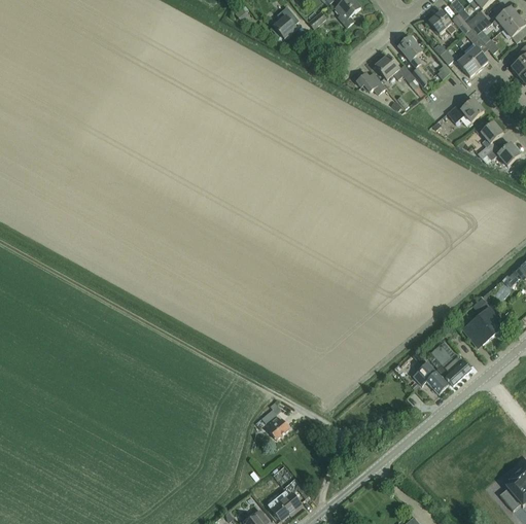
[(344,0),(335,8),(340,14),(338,16),(346,26),(352,21),(349,16),(359,7),(353,0),(344,0)]
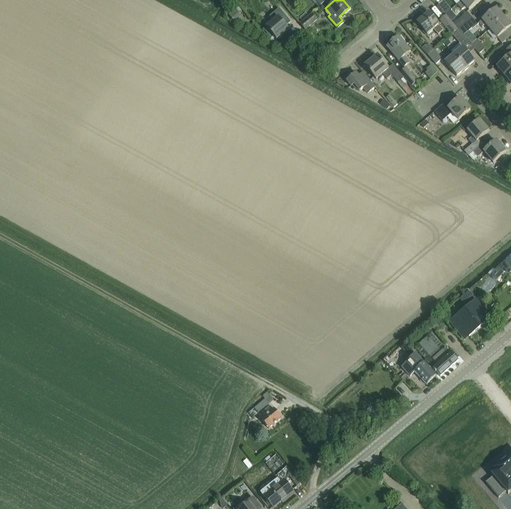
[(444,12),(450,7),(445,0),(441,0),(437,3),(444,12)]
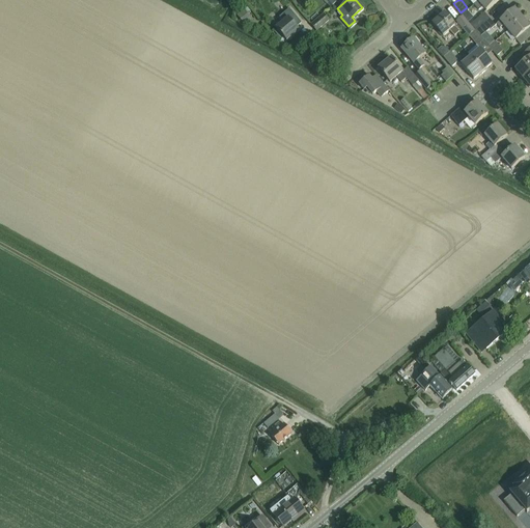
[(485,7),(494,0),(476,0),(473,2),(477,8),(482,4),(485,7)]
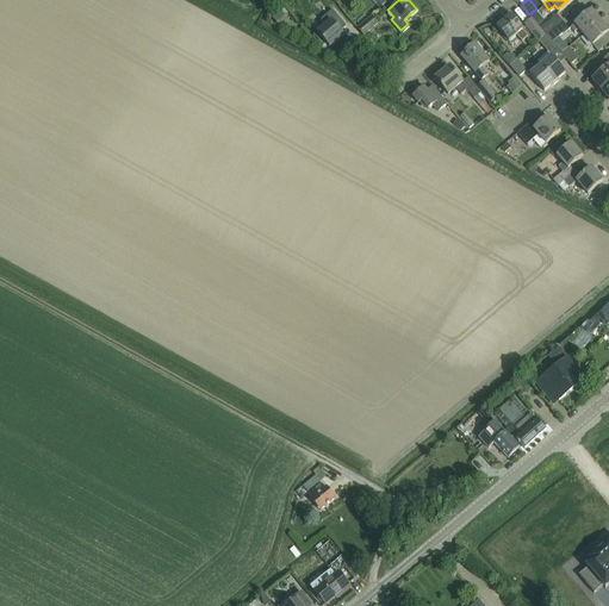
[(280,25),(289,19),(279,7),(271,14),(280,25)]
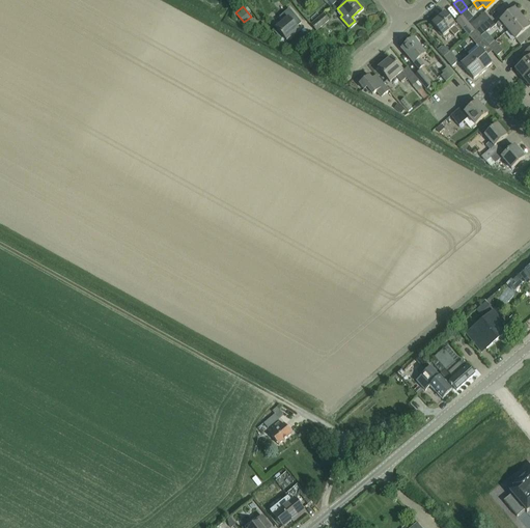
[(275,26),(282,34),(286,38),(298,28),(295,25),(300,21),(288,6),(278,15),(282,20),(275,26)]
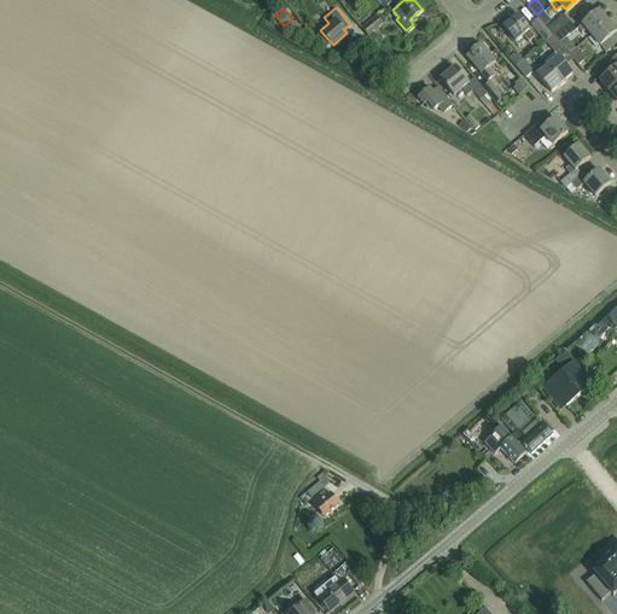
[(604,15),(598,7),(577,24),(581,30),(585,27),(591,33),(607,17),(604,13),(604,15)]
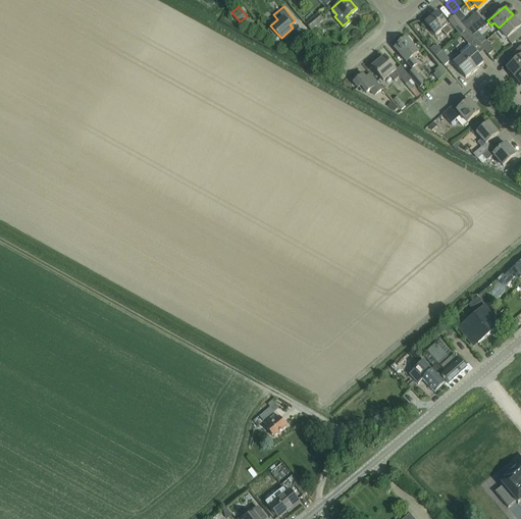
[(466,28),(480,15),(475,9),(470,13),(470,14),(461,21),(466,28)]
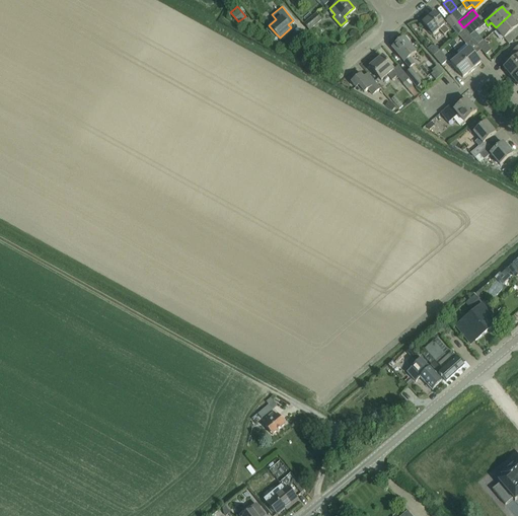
[(308,28),(321,17),(315,10),(302,21),(307,26),(308,28)]
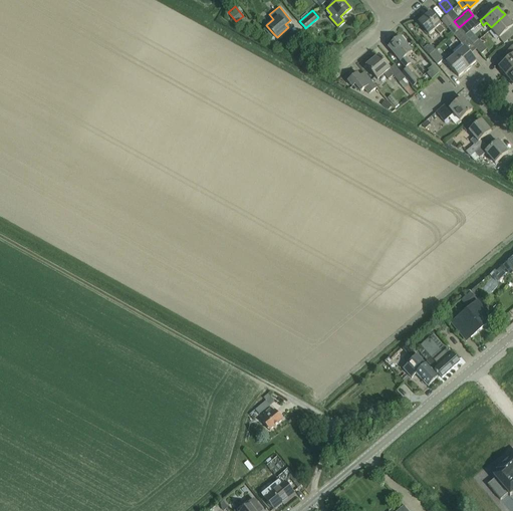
[(444,28),(436,18),(429,10),(418,20),(428,32),(434,27),(439,32),(444,28)]
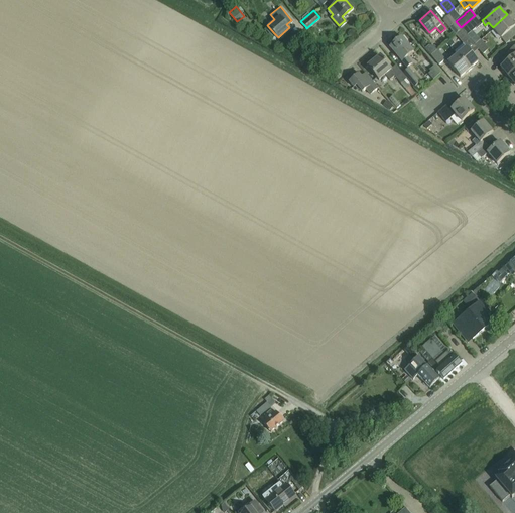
[(449,37),(455,33),(456,32),(461,27),(456,21),(448,12),(441,18),(452,30),(446,33),(449,37)]
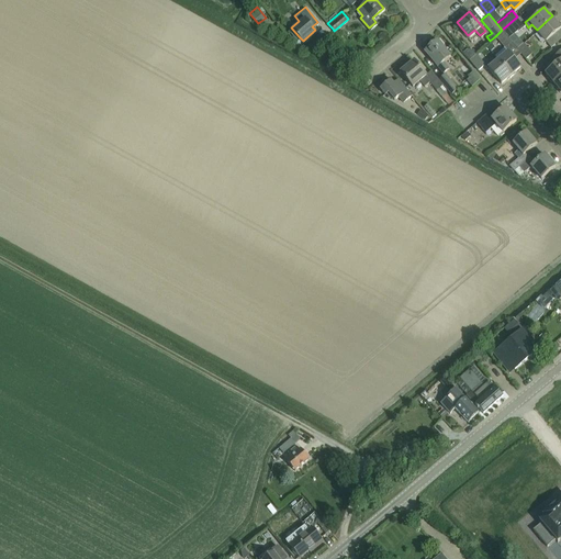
[(550,45),(557,38),(551,33),(560,26),(554,20),(556,20),(552,15),(537,30),(550,45)]
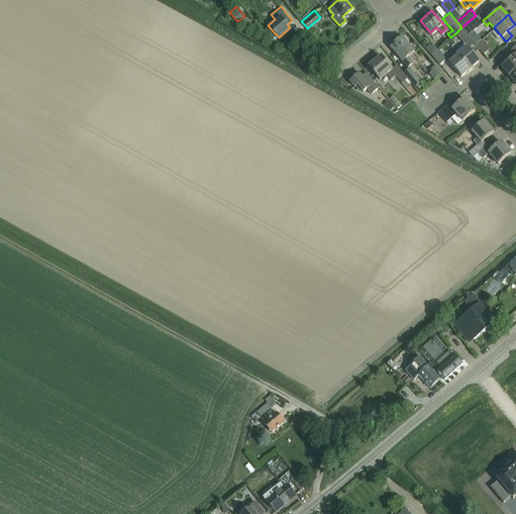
[(477,26),(481,22),(476,15),(461,27),(467,33),(476,25),(477,26)]
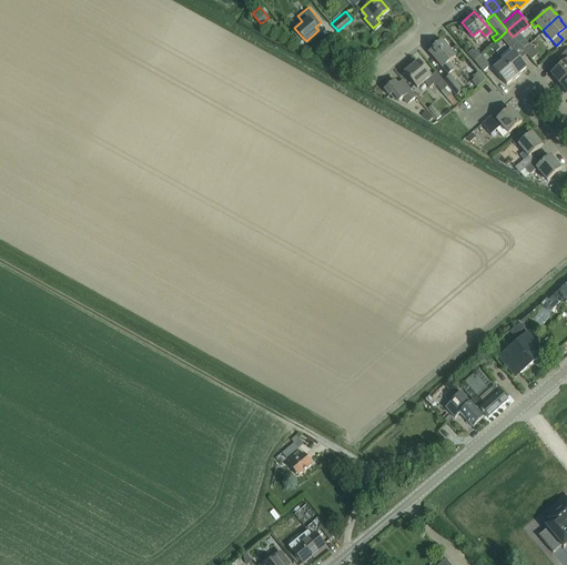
[(509,46),(516,40),(513,37),(507,30),(502,36),(509,46)]
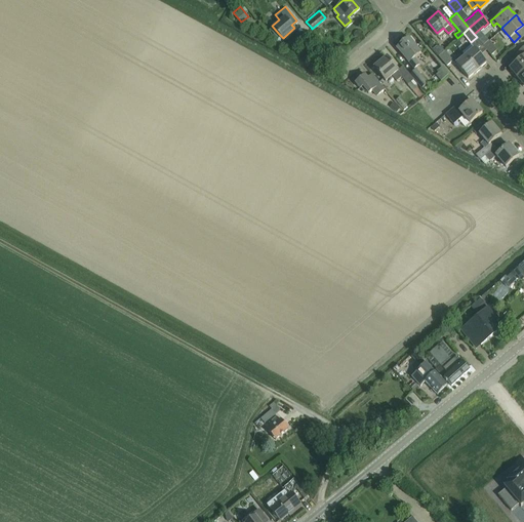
[(413,67),(418,63),(413,56),(420,50),(408,36),(396,46),(413,67)]
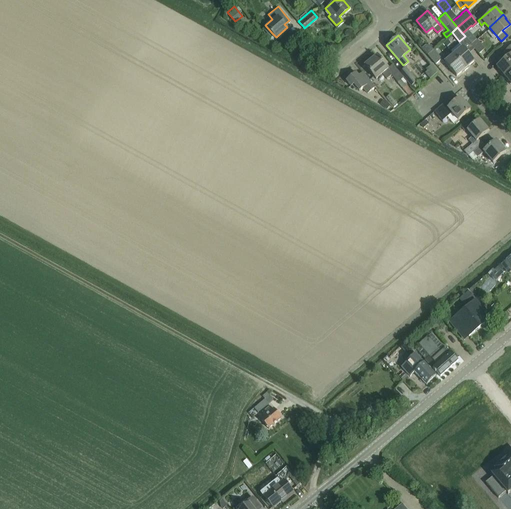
[(478,51),(484,46),(476,37),(470,42),(478,51)]
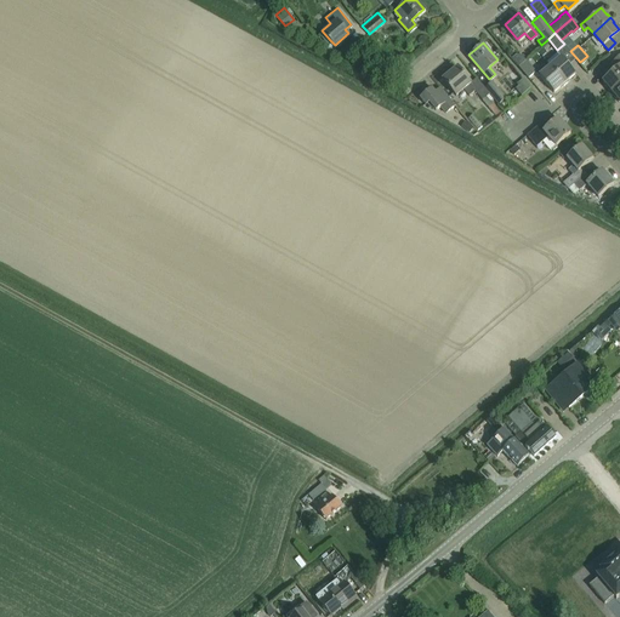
[(612,90),(619,83),(619,52),(610,62),(615,68),(602,79),(612,90)]
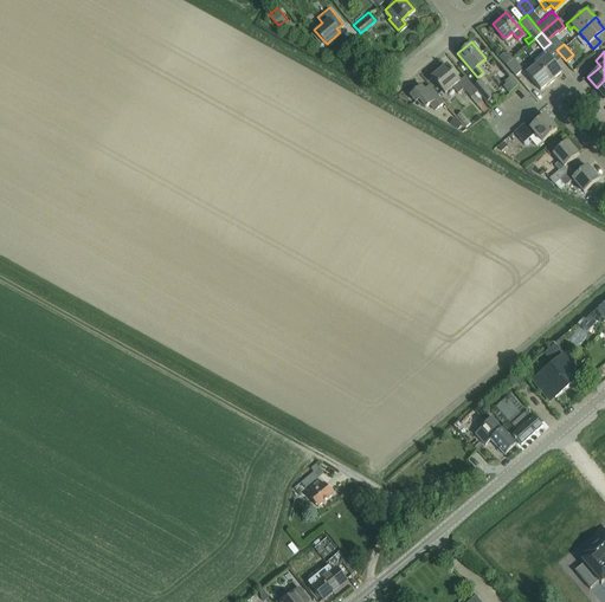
[(551,79),(554,76),(554,75),(560,69),(547,53),(536,62),(551,79)]
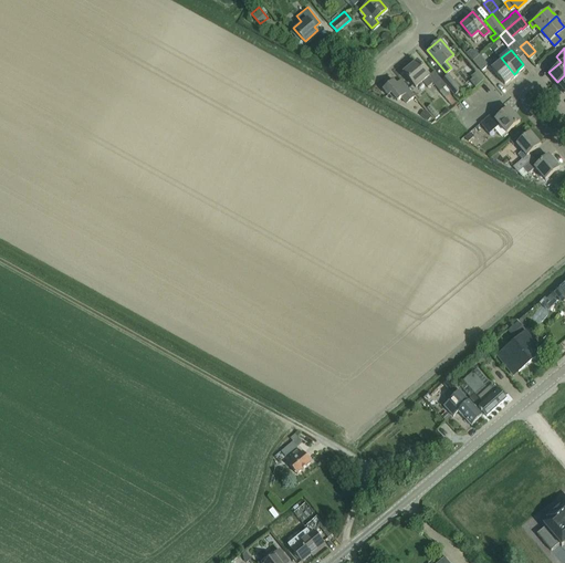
[(464,64),(469,58),(463,53),(459,60),(464,64)]
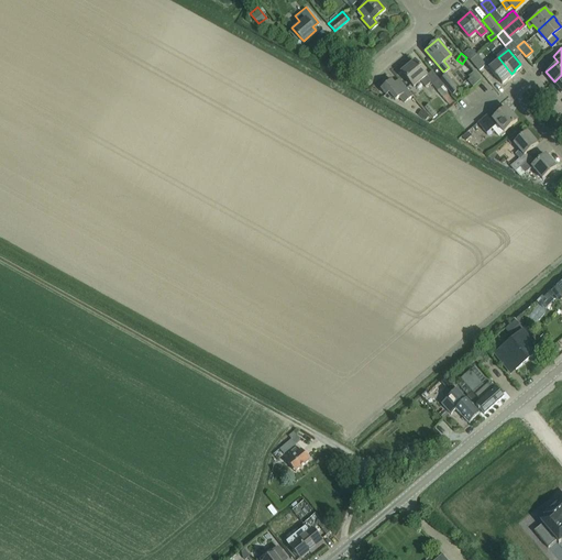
[(478,68),(484,63),(476,53),(470,58),(478,68)]
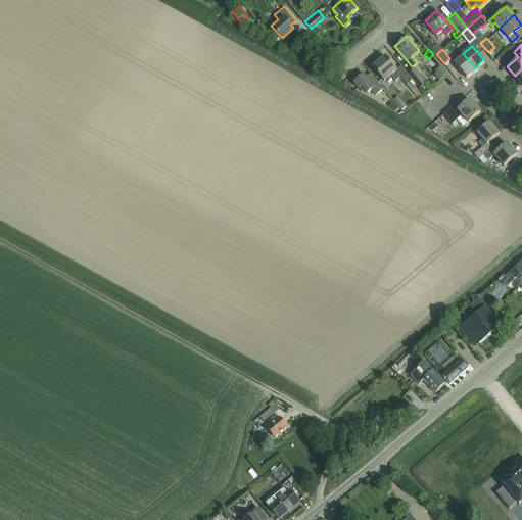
[(472,72),(475,68),(463,53),(454,61),(459,67),(465,76),(471,71),(472,72)]
